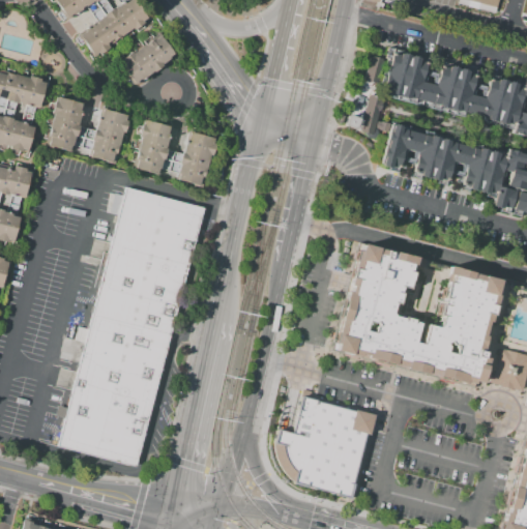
[(64,21),(59,12),(63,9),(61,7),(59,6),(57,5),(56,2),(56,0),(98,0),(92,4),(91,2),(64,21)]
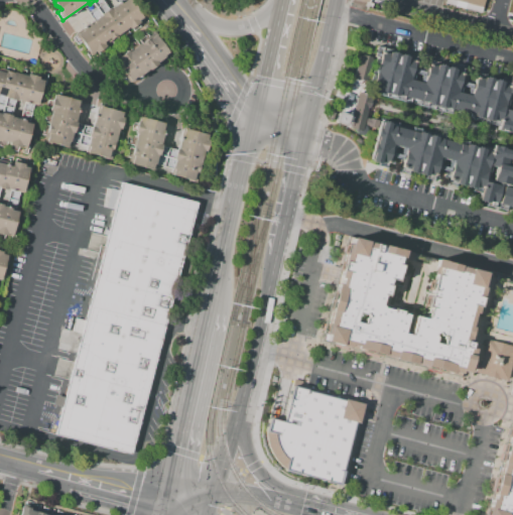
[(79,34),(85,30),(83,28),(103,14),(102,13),(111,7),(112,8),(123,0),(124,0),(125,1),(126,0),(134,0),(147,17),(139,22),(132,27),(131,26),(107,43),(108,45),(98,52),(96,50),(92,53),(79,34)]
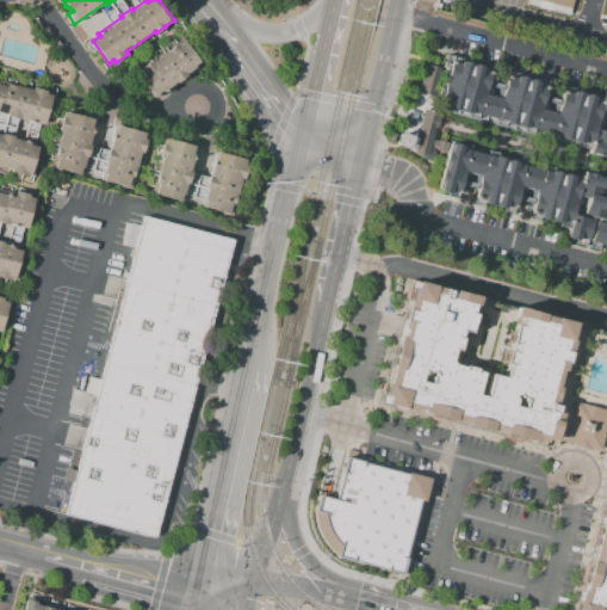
[(577,0),(574,14),(530,4),(531,0),(577,0)]
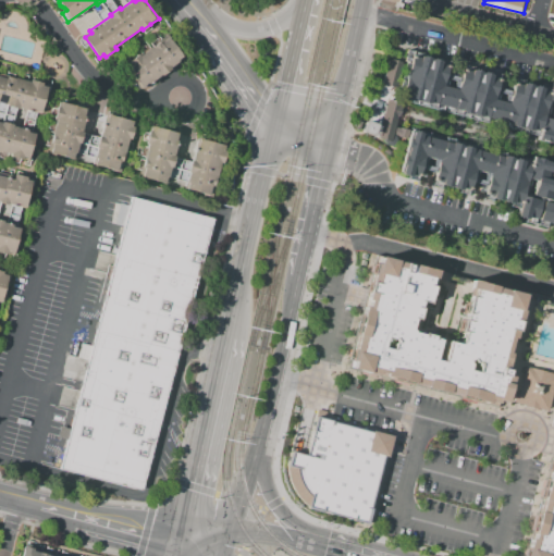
[(171,35),(186,57),(172,65),(172,69),(163,75),(160,75),(155,78),(156,79),(148,85),(148,84),(138,89),(128,76),(130,75),(125,68),(132,63),(130,61),(140,53),(142,56),(171,35)]
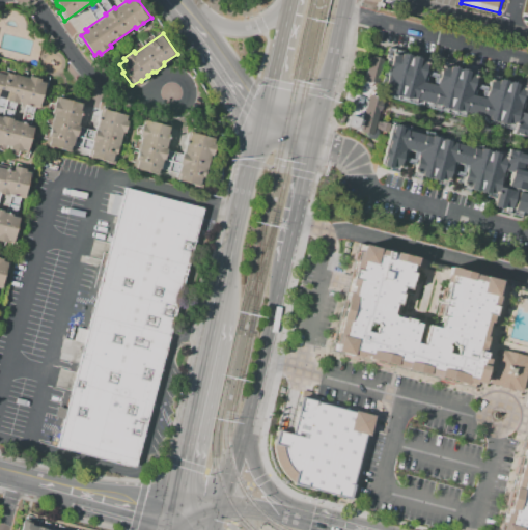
[(429,58),(423,81),(437,84),(440,74),(448,76),(450,65),(477,73),(472,94),(485,98),(488,87),(497,89),(499,78),(519,83),(520,82),(525,83),(527,75),(527,135),(515,133),(511,129),(505,127),(506,124),(492,120),(488,117),(469,113),(468,116),(381,94),(389,60),(399,63),(403,52),(429,58)]
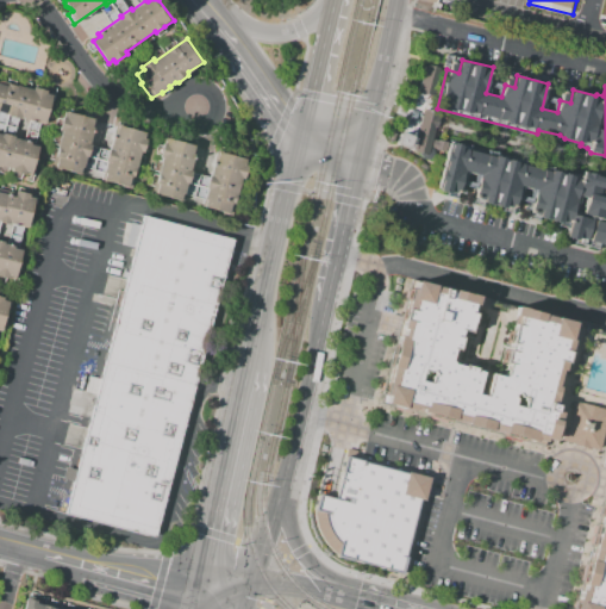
[(428,62),(442,66),(435,95),(419,92),(428,62)]
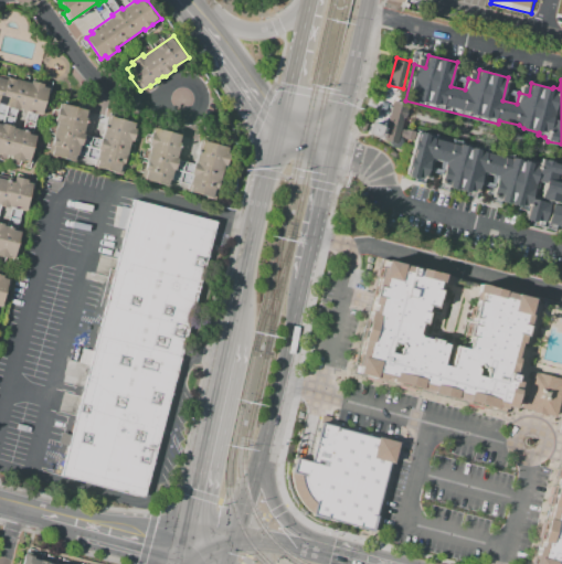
[(0,74),(32,83),(33,81),(45,84),(44,86),(51,87),(49,97),(48,97),(44,107),(45,107),(43,116),(39,115),(36,124),(25,120),(29,112),(20,109),(20,110),(8,107),(8,105),(0,103),(0,74)]
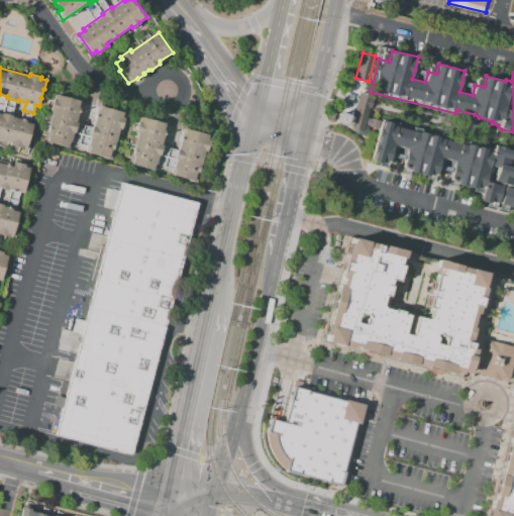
[(70,147),(45,140),(54,111),(52,110),(55,99),(57,99),(58,95),(82,101),(70,147)]
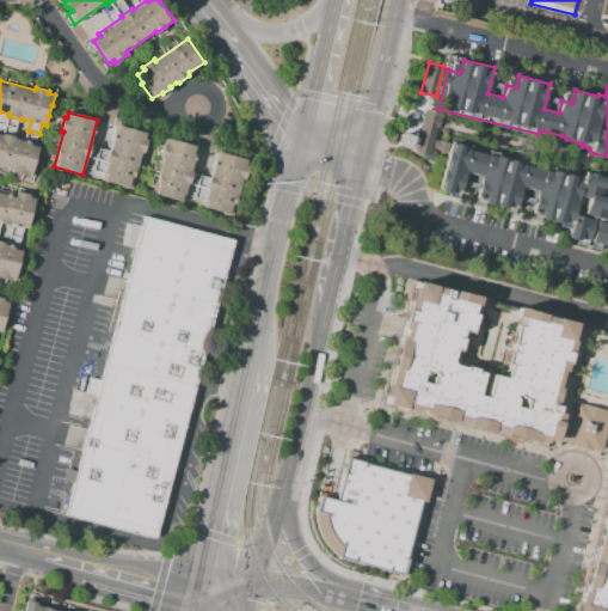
[(104,182),(109,162),(108,160),(110,150),(112,150),(116,134),(118,134),(121,124),(148,132),(147,136),(151,136),(146,154),(143,153),(134,189),(104,182)]
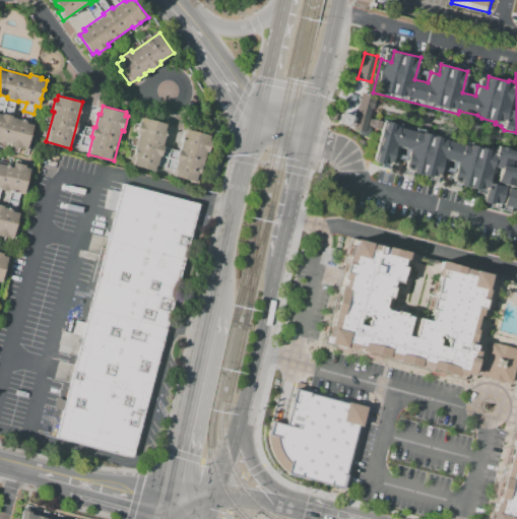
[(0,114),(3,115),(3,113),(14,116),(14,118),(35,123),(27,147),(23,145),(22,149),(11,145),(11,143),(0,140),(0,114)]
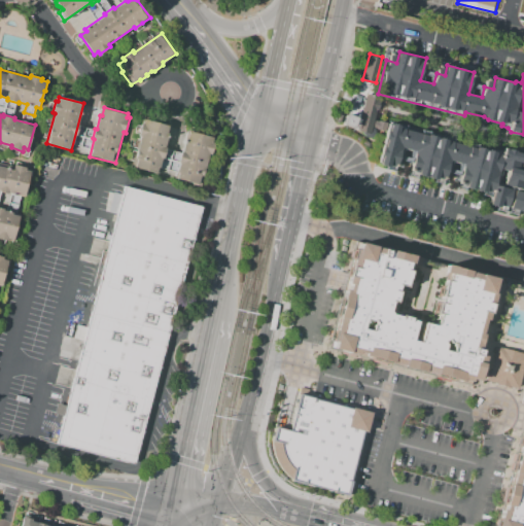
[(146,119),(170,126),(168,133),(170,133),(166,146),(168,146),(165,159),(163,158),(160,173),(134,167),(141,136),(139,135),(142,124),(144,124),(146,119)]
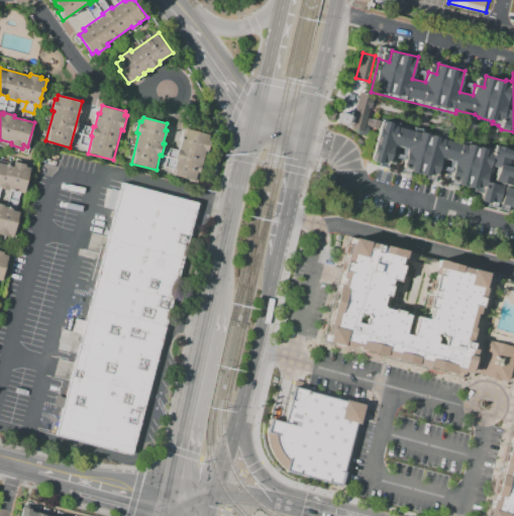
[(450,184),(451,180),(449,179),(451,172),(440,169),(440,167),(439,167),(437,177),(404,169),(404,166),(401,166),(402,159),(397,158),(395,164),(390,163),(389,167),(381,165),(382,163),(373,161),(375,152),(373,152),(375,143),(378,144),(380,136),(378,136),(380,127),(382,128),(383,123),(412,130),(485,148),(486,144),(494,146),(495,144),(513,148),(513,159),(513,167),(513,185),(512,188),(513,188),(513,208),(510,207),(510,210),(501,208),(503,197),(501,197),(498,208),(490,206),(491,202),(481,200),(483,192),(476,190),(476,189),(460,185),(460,187),(450,184)]
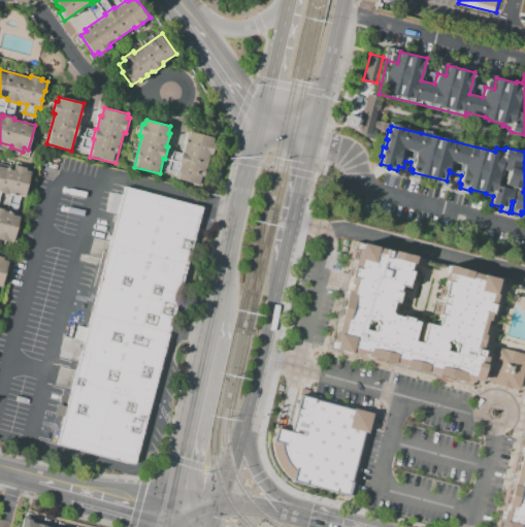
[(189,131),(216,137),(215,142),(217,142),(214,155),(210,154),(203,186),(176,179),(181,163),(178,162),(182,151),(184,152),(189,131)]
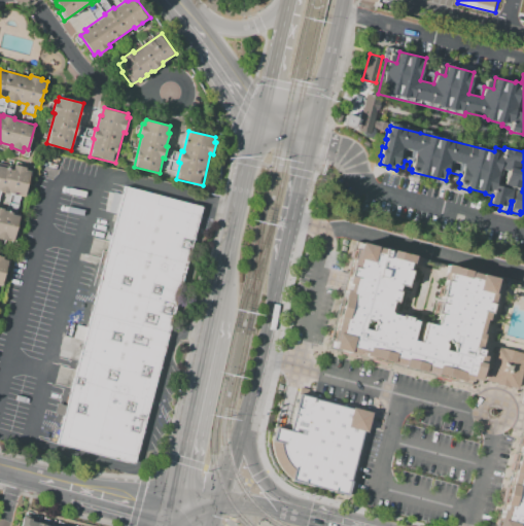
[(33,170),(26,198),(8,193),(7,194),(1,193),(1,190),(0,189),(0,162),(14,166),(15,164),(30,168),(30,169),(33,170)]
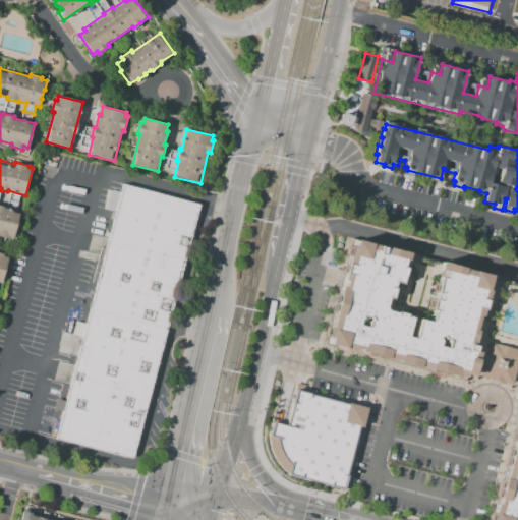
[(123,183),(202,204),(135,458),(58,439),(123,183)]
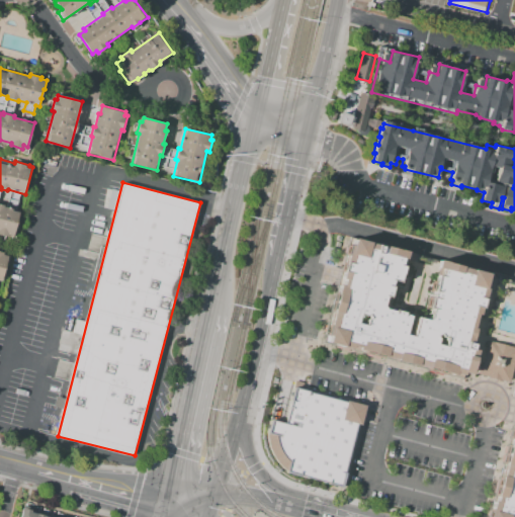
[(20,210),(14,236),(9,235),(9,236),(0,234),(0,203),(5,205),(5,206),(20,210)]
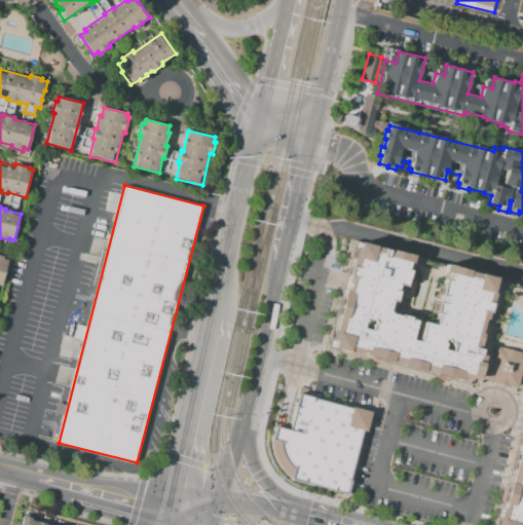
[(359,240),(414,255),(406,287),(399,285),(391,311),(417,317),(411,338),(420,341),(425,322),(435,324),(450,265),(497,277),(476,361),(482,363),(480,369),(478,379),(473,378),(472,382),(331,345),(348,282),(359,240)]
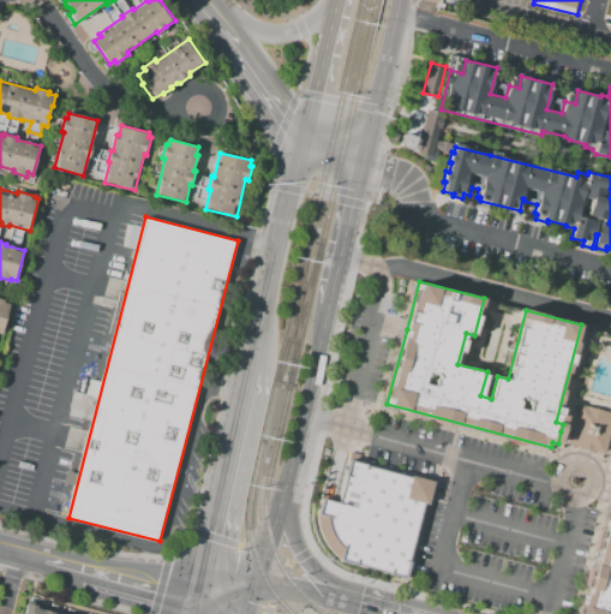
[(0,297),(7,299),(6,303),(12,304),(4,334),(0,333),(0,297)]
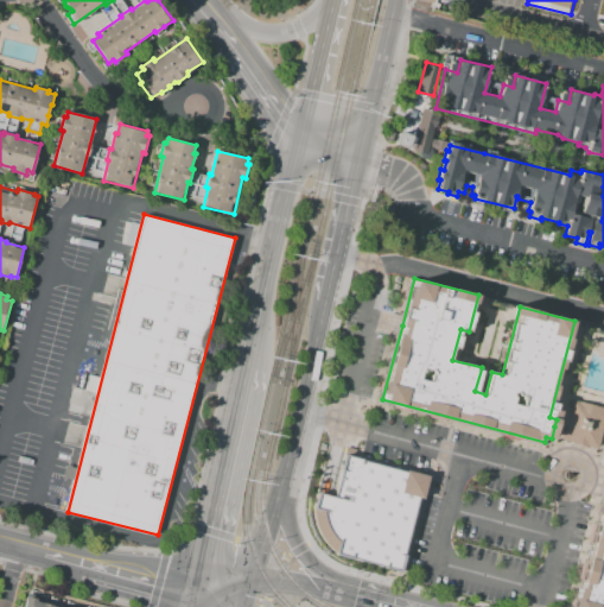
[(574,398),(603,406),(603,423),(601,434),(597,448),(564,440),(566,429),(574,398)]
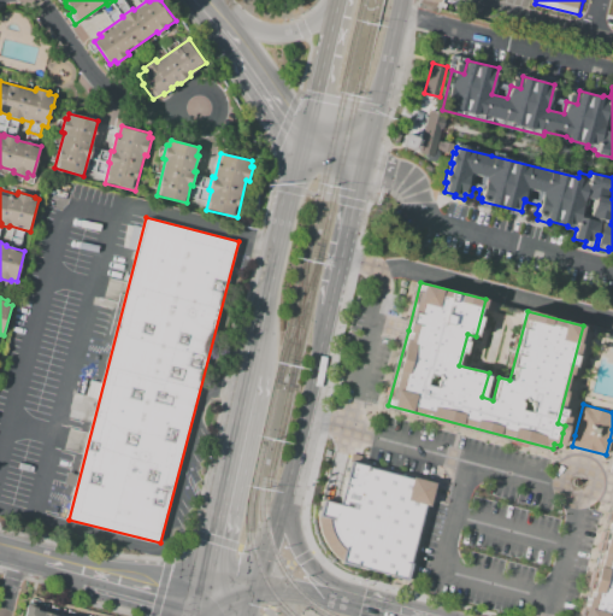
[(352,459),(432,481),(406,578),(339,558),(326,545),(319,524),(319,514),(323,499),(331,502),(340,504),(352,459)]
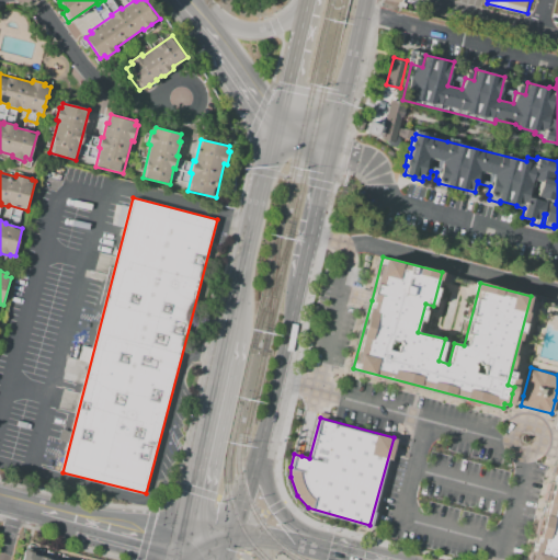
[(557,460),(537,540),(536,540),(531,559),(557,559),(557,460)]
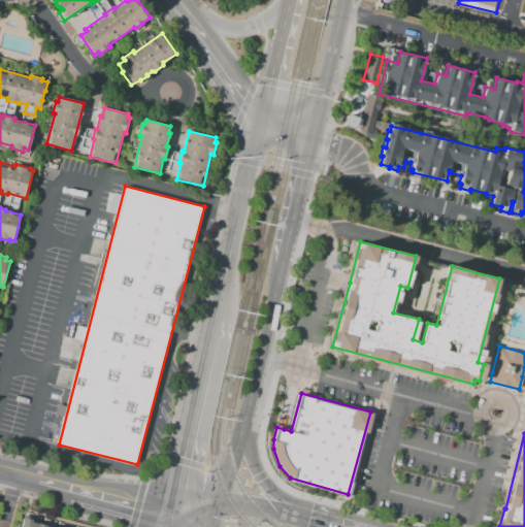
[(21,526),(25,516),(34,519),(33,521),(55,526),(21,526)]
